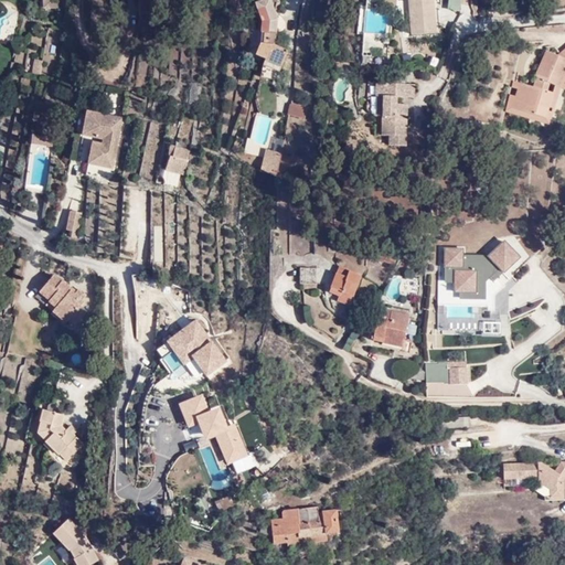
[(257,38),(253,56),(280,63),(286,43),(274,41),(276,16),(269,0),(262,0),(255,3),(259,16),(257,38)]
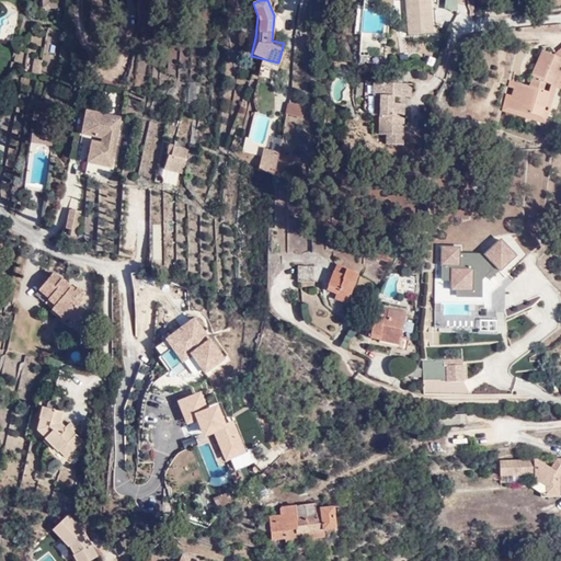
[(437,30),(434,0),(410,0),(413,32),(437,30)]
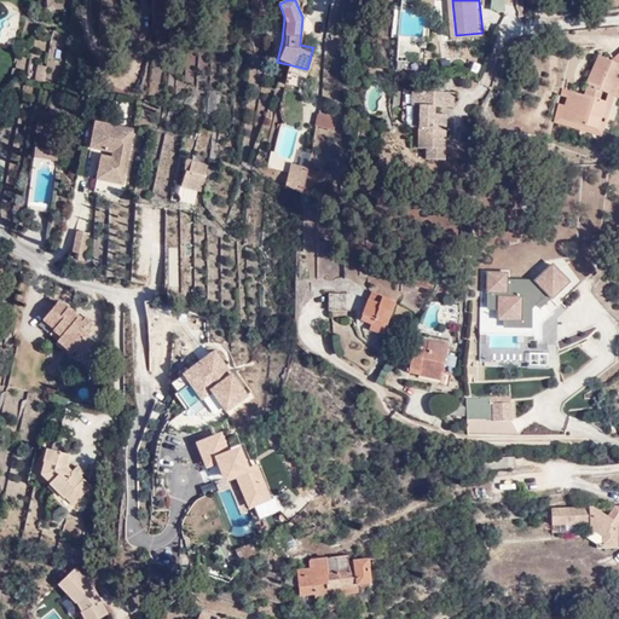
[(490,0),(490,10),(504,11),(504,0),(490,0)]
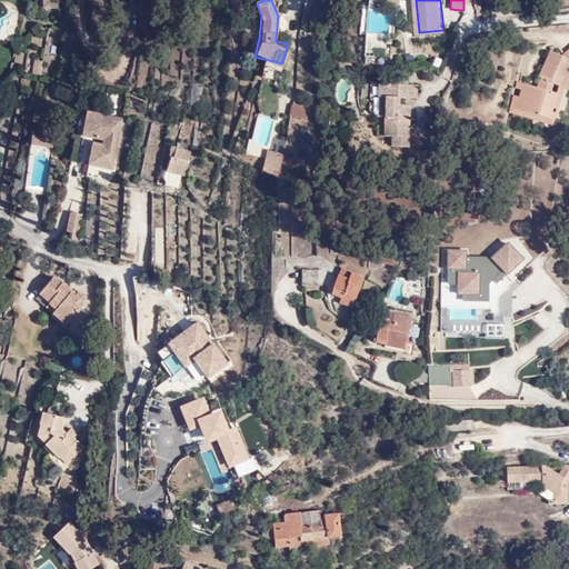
[(2,26),(0,32),(0,36),(8,39),(11,29),(2,26)]
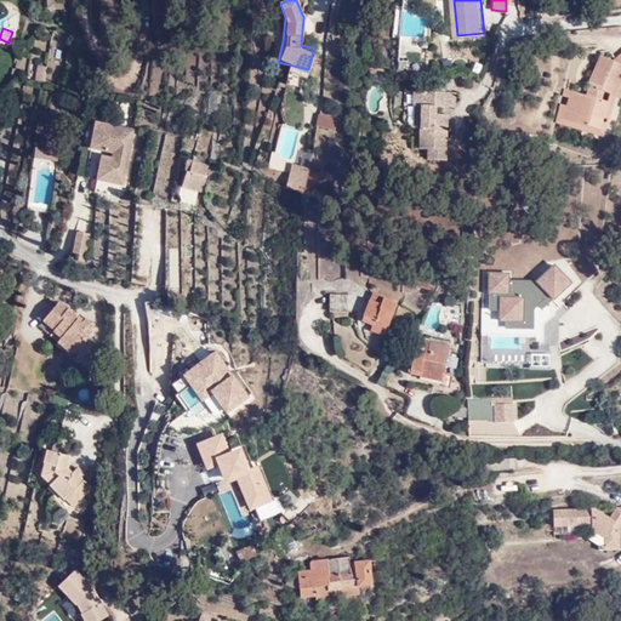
[(406,58),(409,39),(399,38),(397,57),(406,58)]
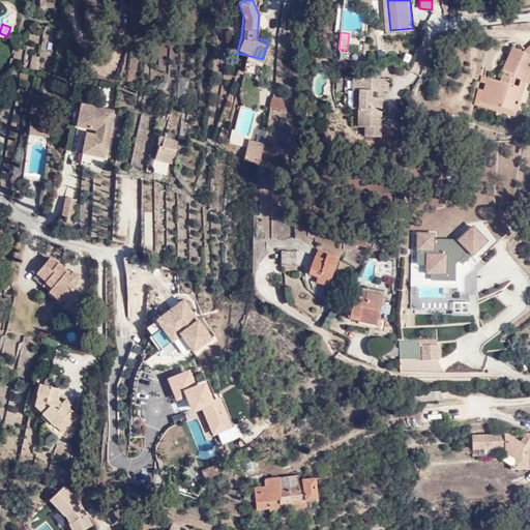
[(529,87),(526,85),(514,82),(517,75),(529,78),(529,74),(529,50),(516,45),(501,79),(492,77),(483,98),(523,110),(529,87)]
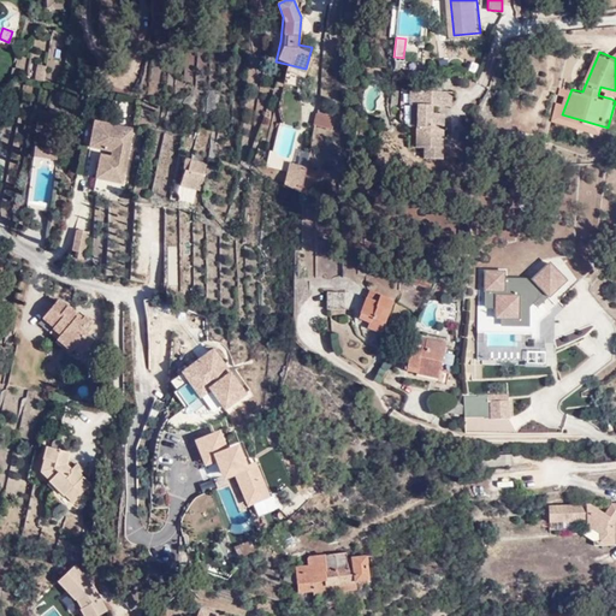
[(36,64),(34,80),(45,81),(46,65),(36,64)]
